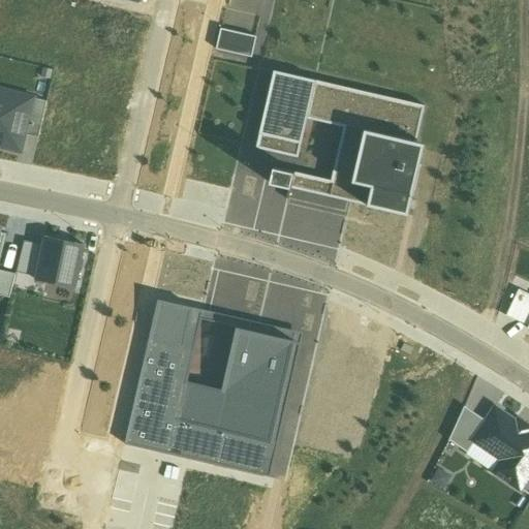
[(227,0),(222,27),(259,35),(268,0),(227,0)]
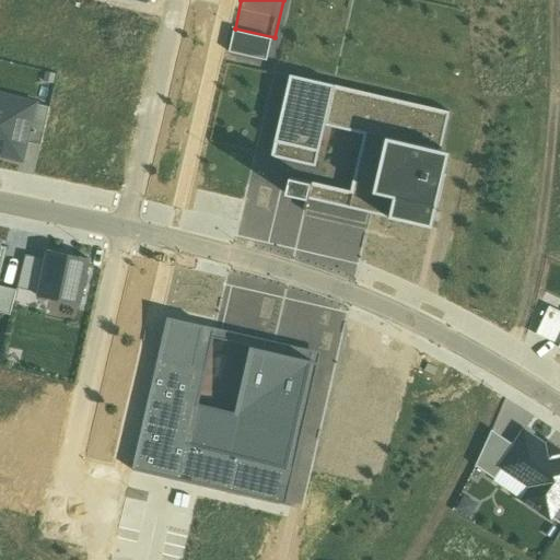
[(266,61),(271,41),(233,31),(229,51),(266,61)]
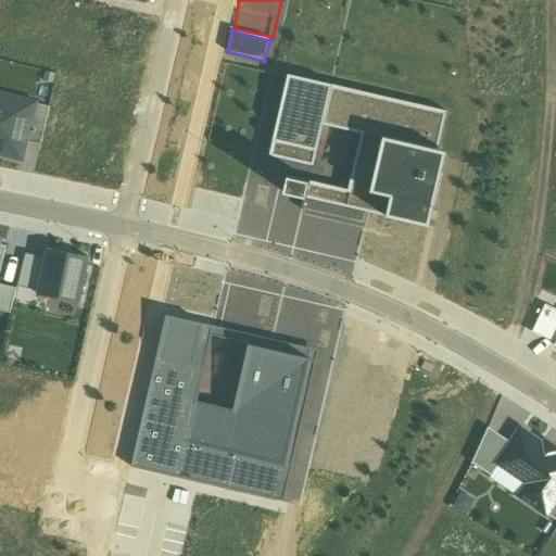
[(288,75),(269,156),(314,166),(324,125),(361,134),(438,150),(446,111),(288,75)]
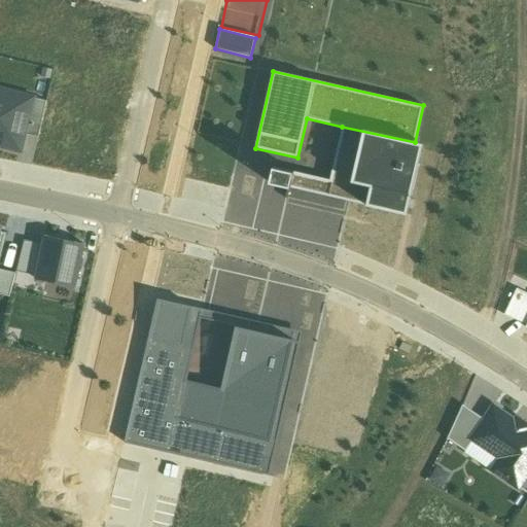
[(0,146),(22,151),(26,134),(34,99),(0,90),(0,146)]
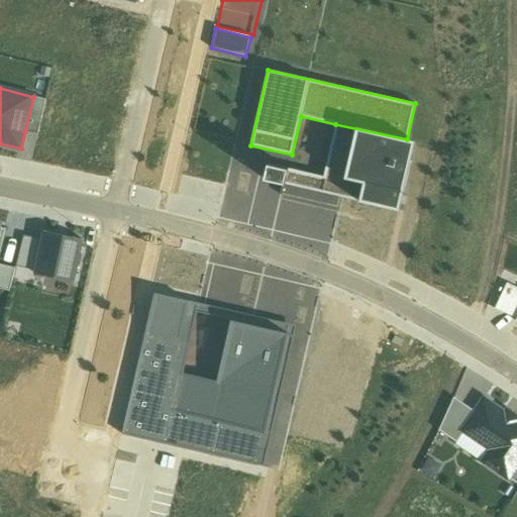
[(33,97),(25,131),(38,133),(46,99),(33,97)]
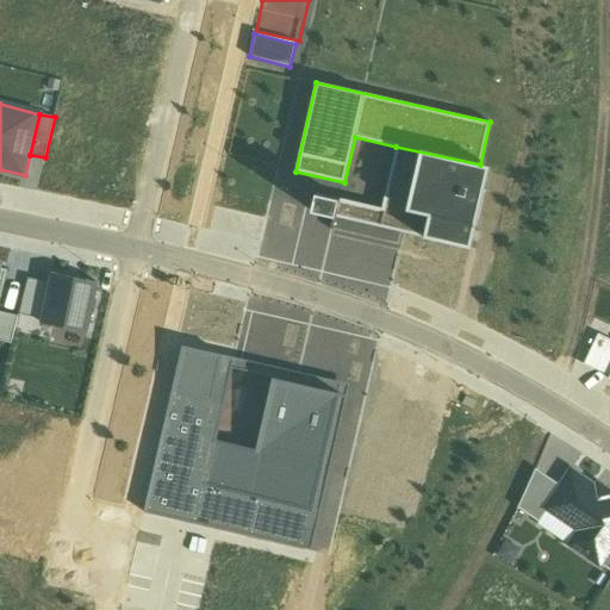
[(384,181),(387,184),(381,209),(377,226),(471,249),(490,166),(480,165),(396,147),(391,166),(387,166),(384,168),(381,173),(381,178),(384,181)]
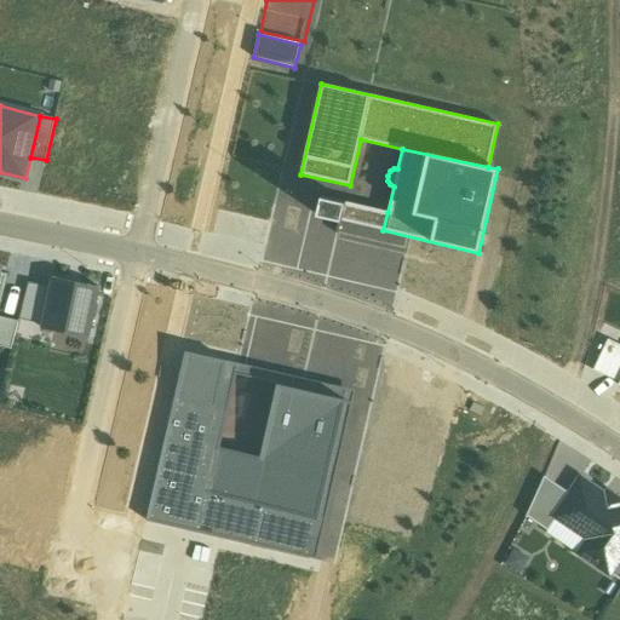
[(346,225),(346,222),(350,205),(320,199),(315,218),(346,225)]
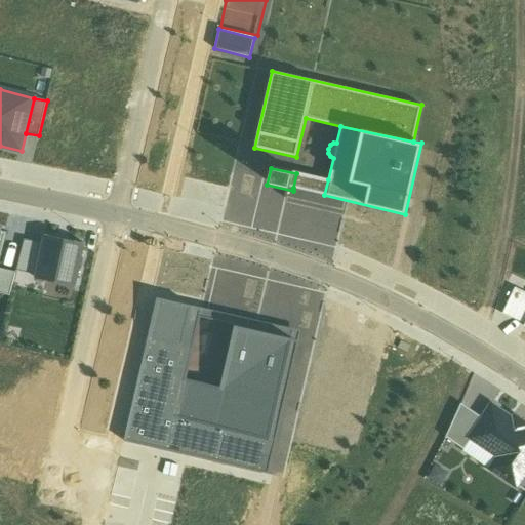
[(293,188),(324,195),(328,179),(297,171),(293,188)]
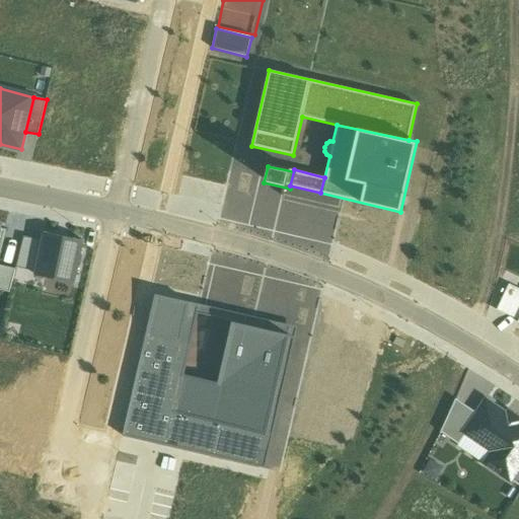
[(74,284),(84,241),(45,232),(43,241),(35,272),(34,275),(74,284)]
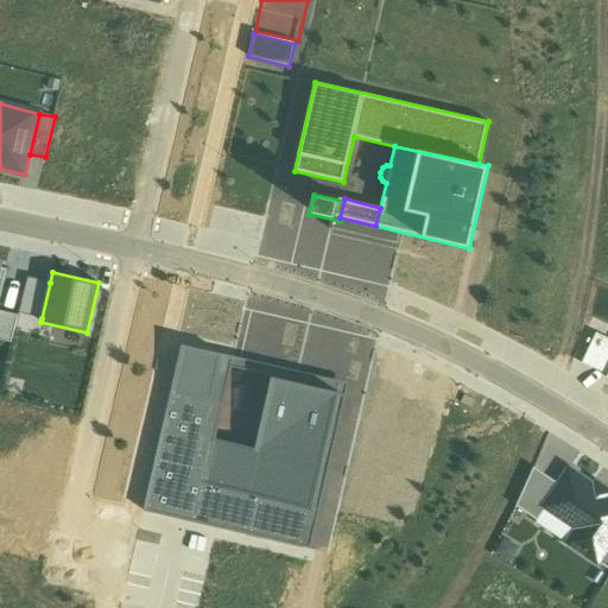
[(42,318),(50,283),(29,277),(19,314),(42,318)]
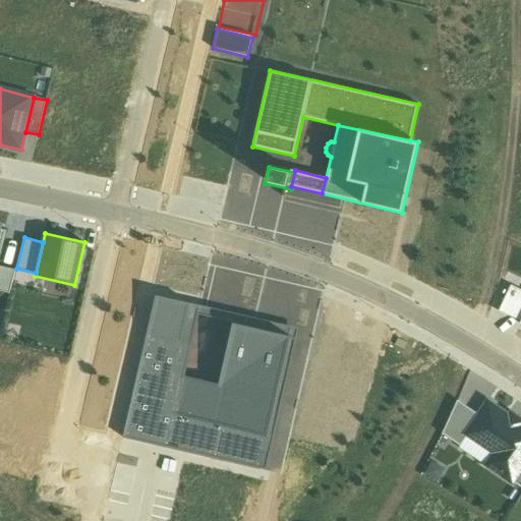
[(0,290),(10,293),(15,270),(0,266),(0,290)]
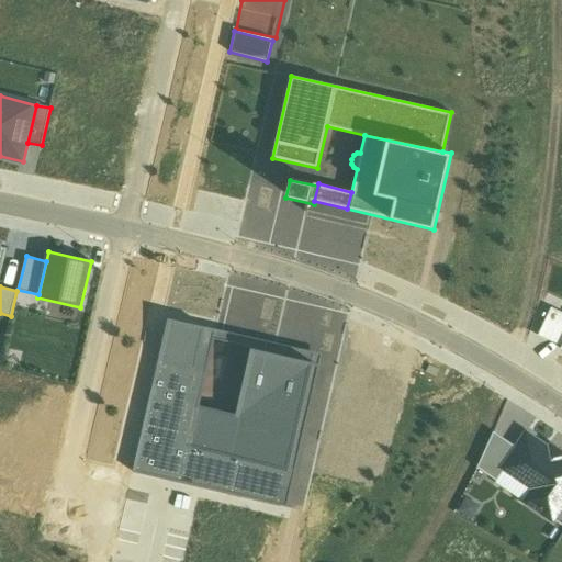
[(561,345),(561,313),(551,307),(538,335),(561,347),(561,345)]
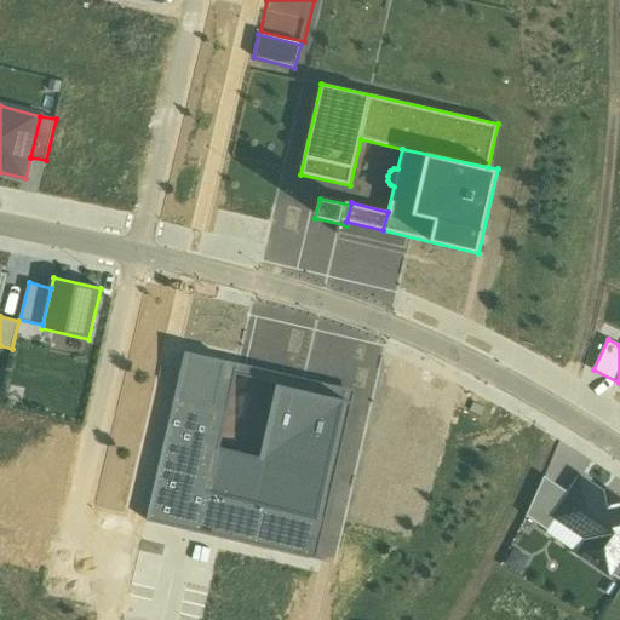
[(145,520),(309,557),(346,400),(277,384),(260,458),(220,448),(237,374),(240,365),(185,351),(145,520)]
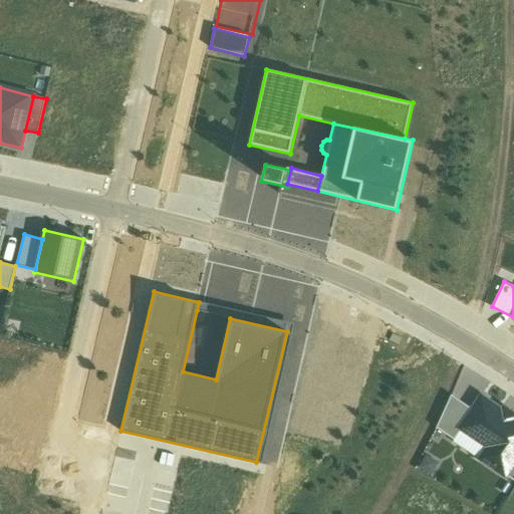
[(289,323),(199,302),(197,310),(230,318),(287,331),(289,323)]
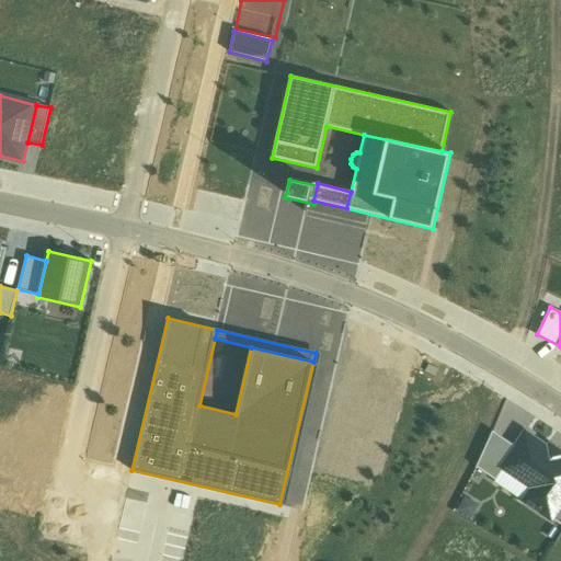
[(504,468),(517,448),(493,433),(476,468),(496,480),(504,468)]
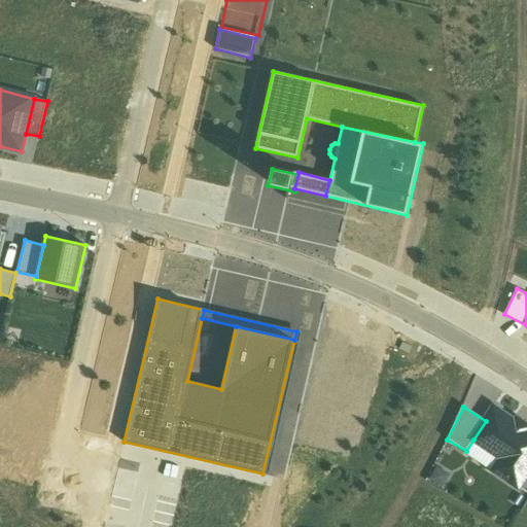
[(526,472),(526,430),(494,410),(486,421),(473,440),(502,458),(494,471),(518,487),(526,472)]
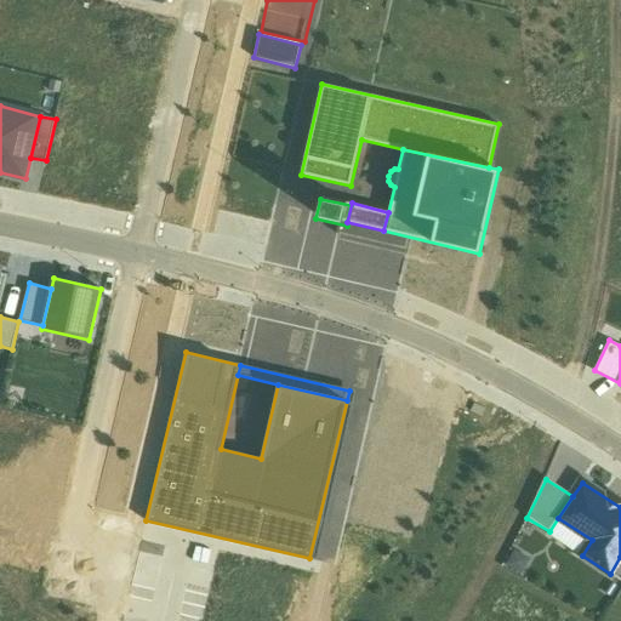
[(620,557),(610,574),(620,580),(620,557)]
